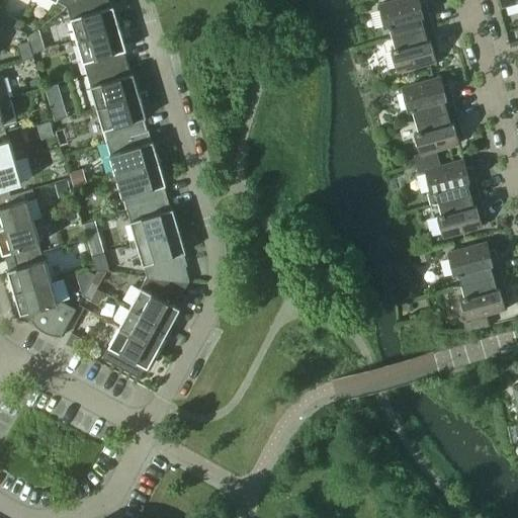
[(69,38),(70,42),(119,27),(112,6),(110,6),(108,0),(75,0),(67,7),(75,36),(69,38)]
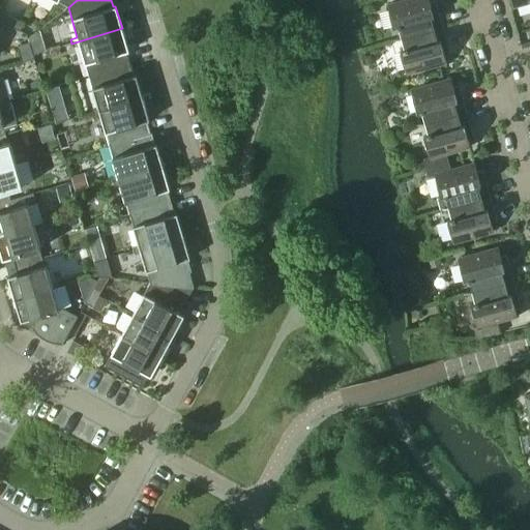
[(402,38),(442,27),(435,1),(430,3),(429,0),(405,0),(387,5),(392,27),(396,26),(396,28),(399,28),(402,38)]
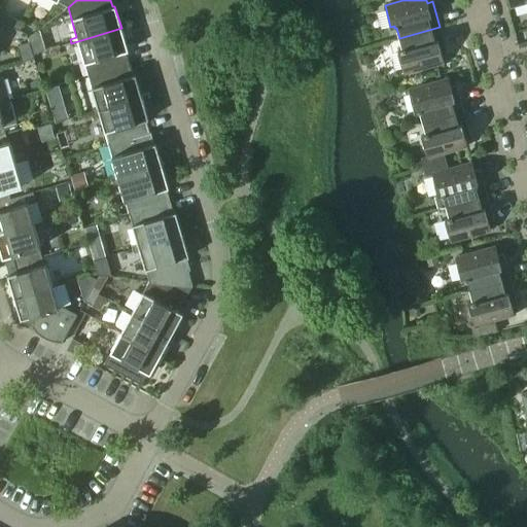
[(4,23),(11,27),(15,20),(8,15),(4,23)]
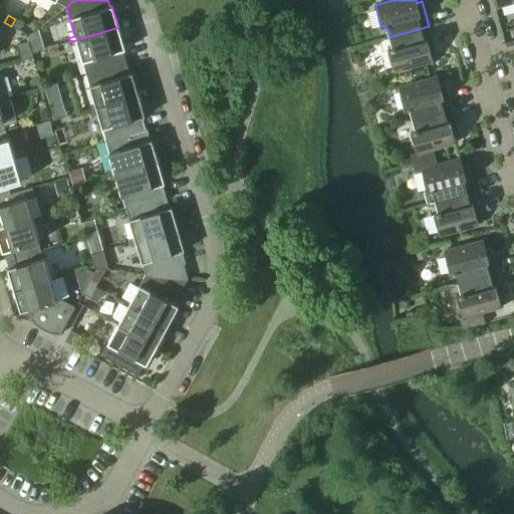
[(11,26),(19,30),(23,23),(15,19),(11,26)]
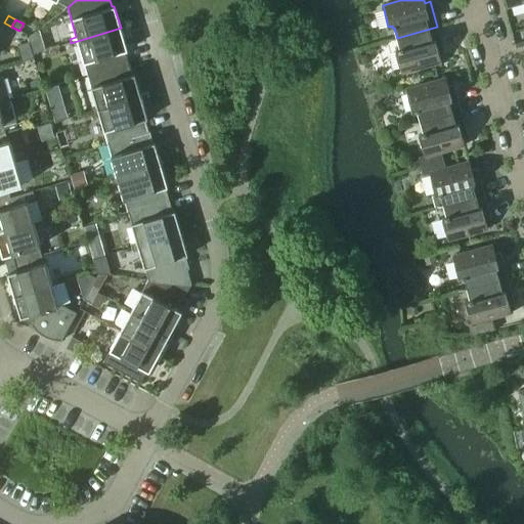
[(395,51),(401,73),(441,61),(438,53),(444,51),(437,27),(397,38),(399,48),(398,48),(398,50),(395,51)]
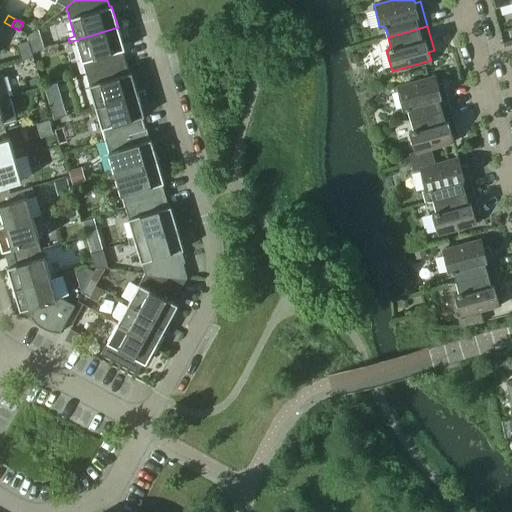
[(77,44),(86,73),(126,61),(122,50),(124,49),(118,27),(69,42),(71,45),(77,44)]
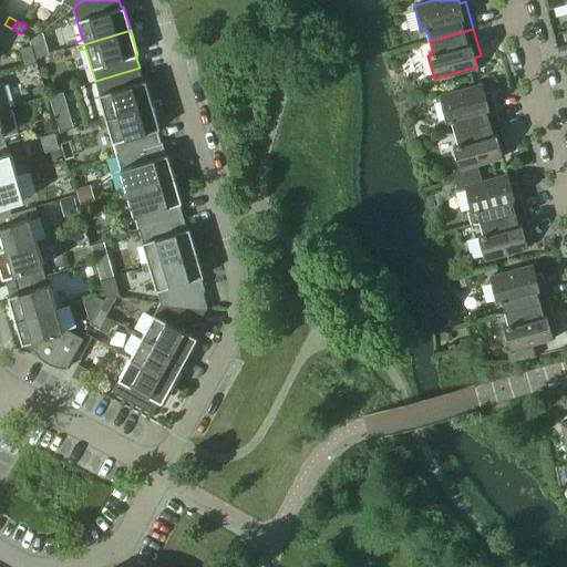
[(18,49),(21,58),(33,54),(31,45),(18,49)]
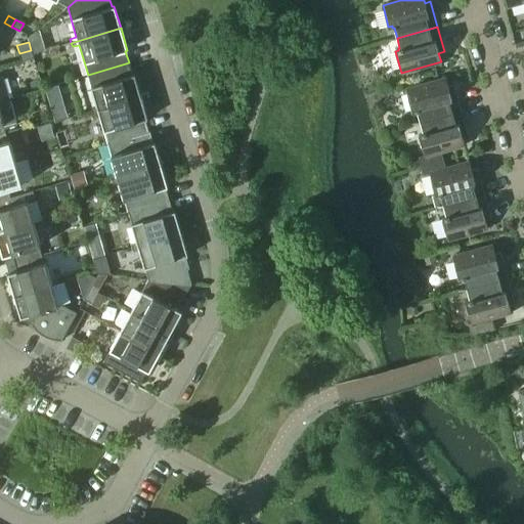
[(31,50),(19,53),(22,61),(34,58),(31,50)]
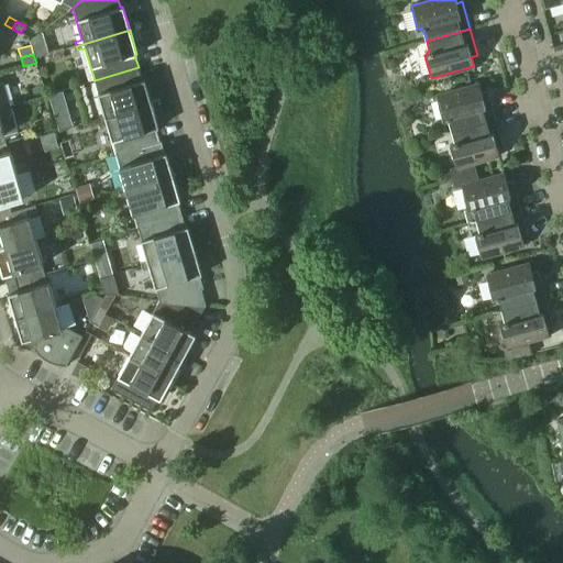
[(97,116),(98,119),(152,103),(144,80),(142,80),(139,67),(95,80),(103,113),(97,116)]
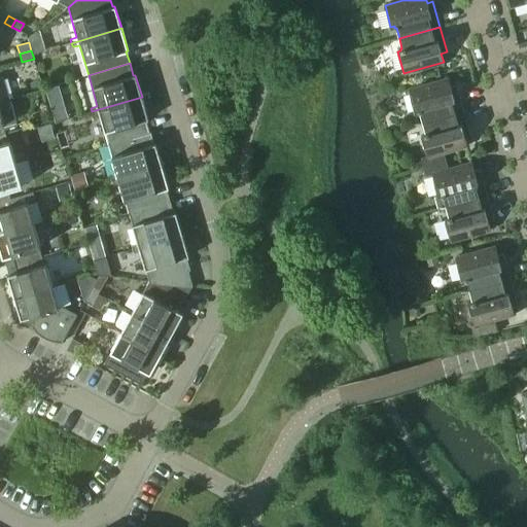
[(0,101),(9,99),(3,77),(0,77),(0,101)]
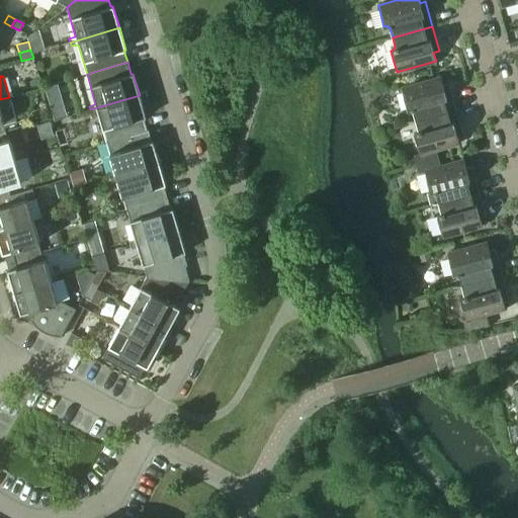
[(415,119),(455,108),(448,84),(443,86),(440,77),(401,88),(407,109),(411,108),(411,110),(413,109),(415,119)]
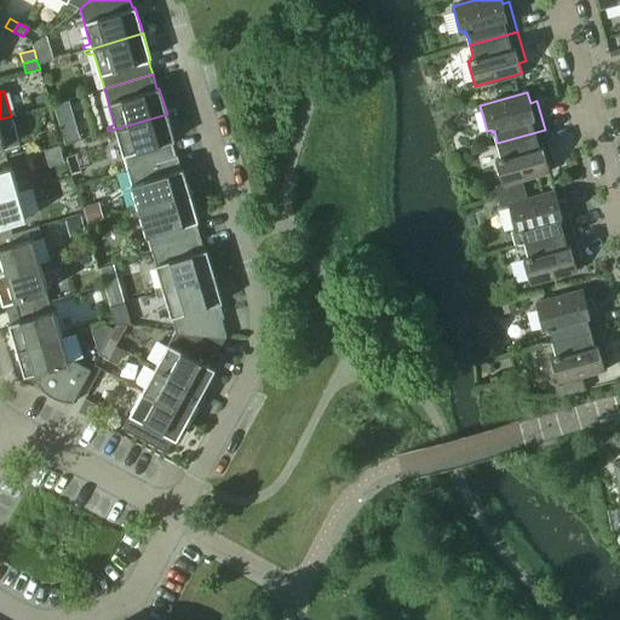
[(116,133),(127,170),(176,155),(172,142),(174,141),(167,114),(108,131),(109,136),(116,133)]
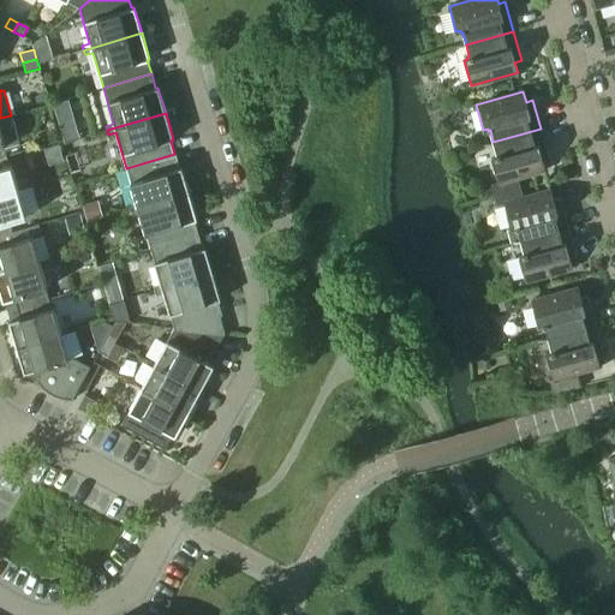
[(0,157),(6,156),(4,147),(18,142),(11,115),(0,118),(0,157)]
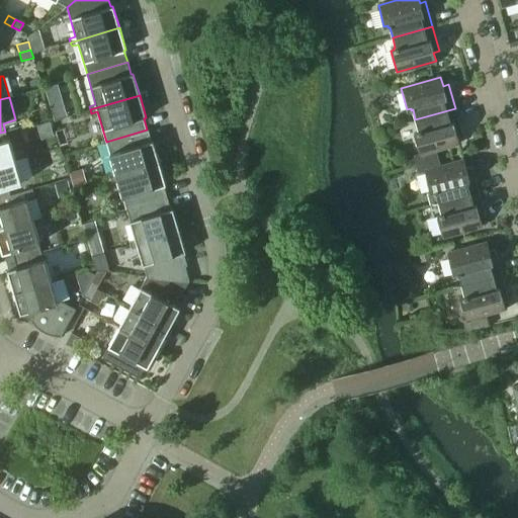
[(416,164),(438,158),(436,151),(459,144),(456,135),(462,134),(455,108),(415,119),(418,130),(417,131),(417,133),(414,133),(419,154),(414,155),(416,164)]
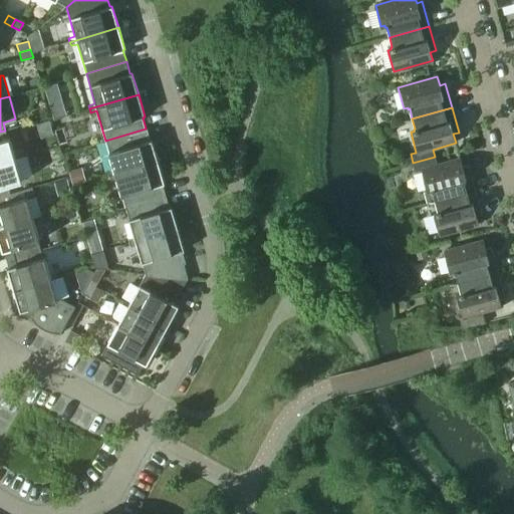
[(108,172),(109,176),(158,162),(152,140),(150,141),(146,129),(105,141),(114,171),(108,172)]
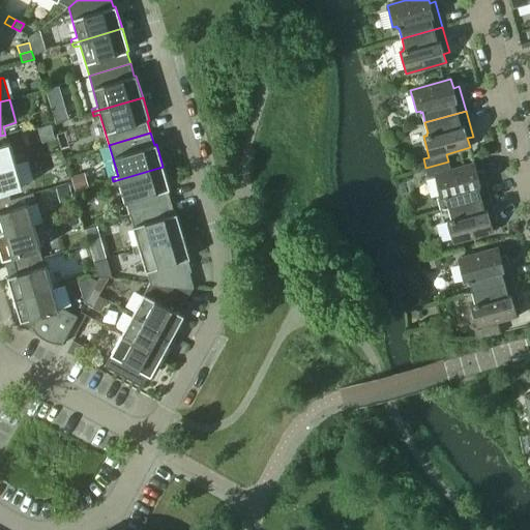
[(0,169),(16,165),(9,142),(7,143),(5,135),(0,136),(0,169)]
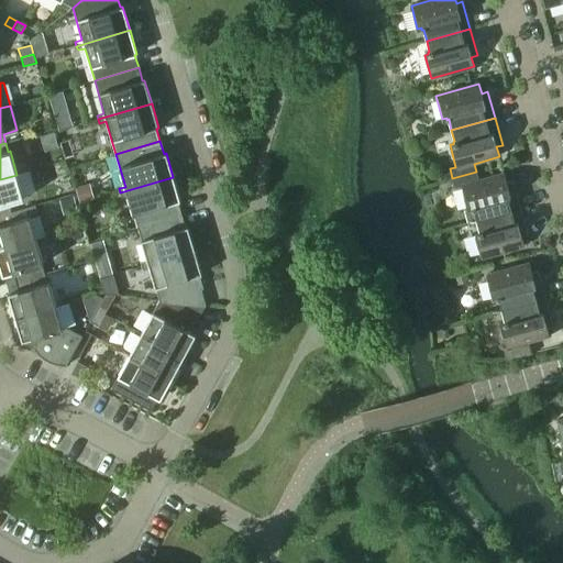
[(476,220),(520,208),(512,181),(506,183),(504,174),(478,180),(476,172),(452,178),(455,188),(461,187),(467,208),(463,209),(467,223),(476,220)]
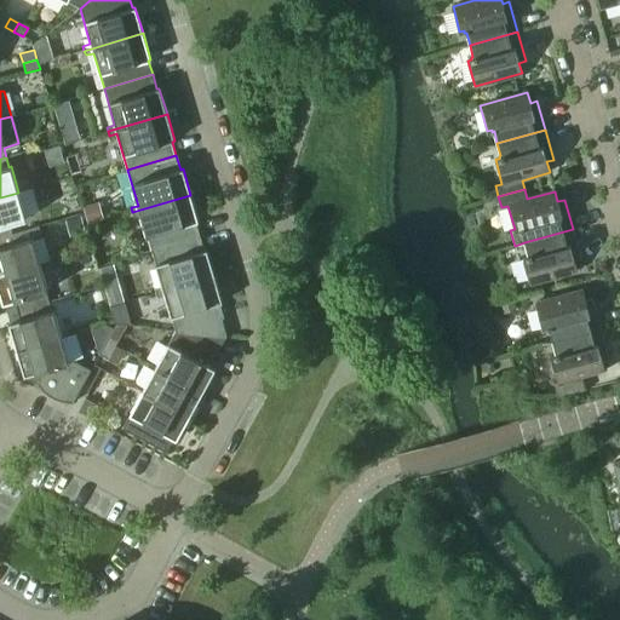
[(0,236),(12,234),(10,224),(26,219),(18,193),(0,197),(0,236)]
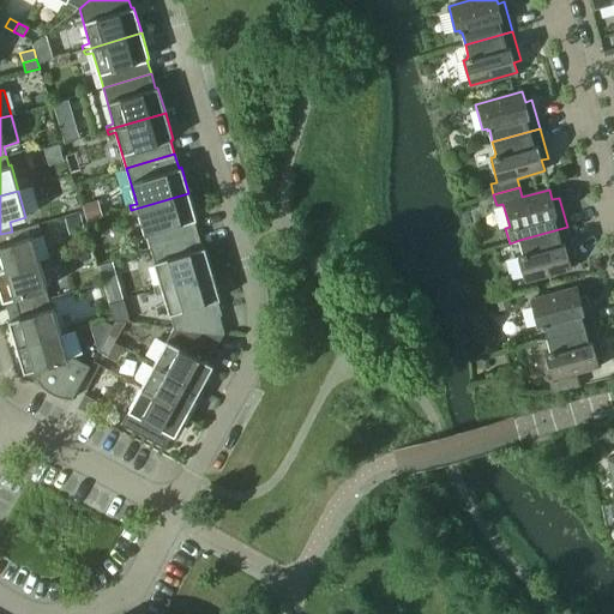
[(139,212),(150,248),(198,234),(193,220),(197,218),(188,193),(131,210),(132,215),(139,212)]
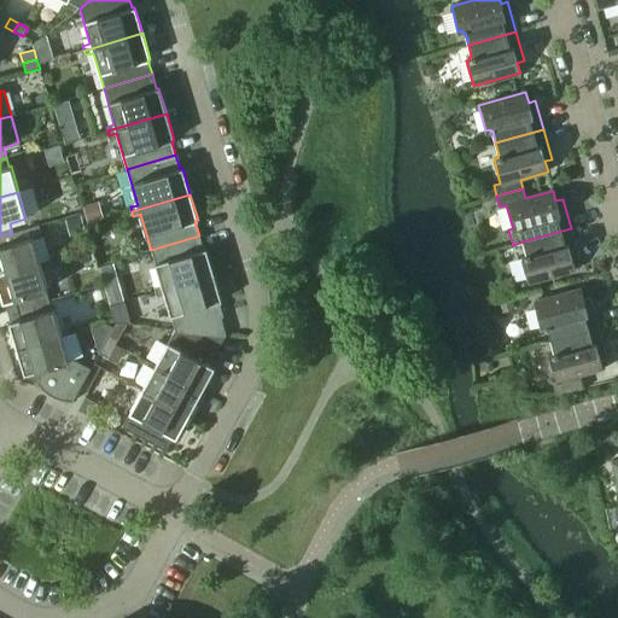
[(0,275),(39,264),(31,239),(41,237),(39,226),(12,233),(0,235),(0,275)]
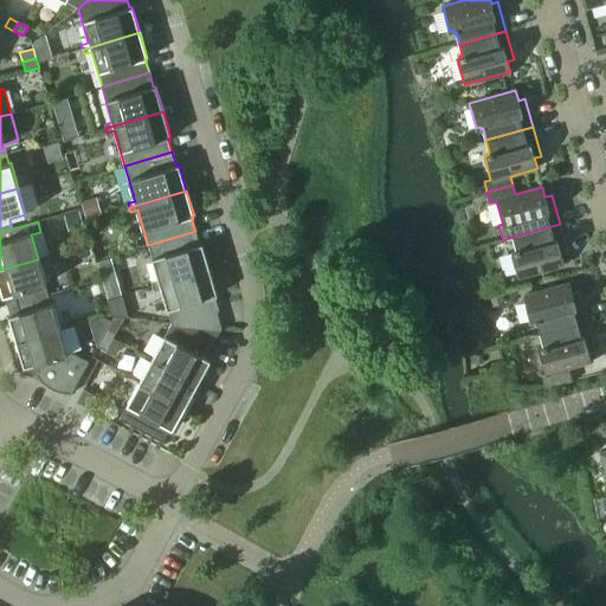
[(511,252),(519,278),(563,265),(561,255),(567,253),(560,224),(513,237),(516,249),(515,250),(515,251),(511,252)]
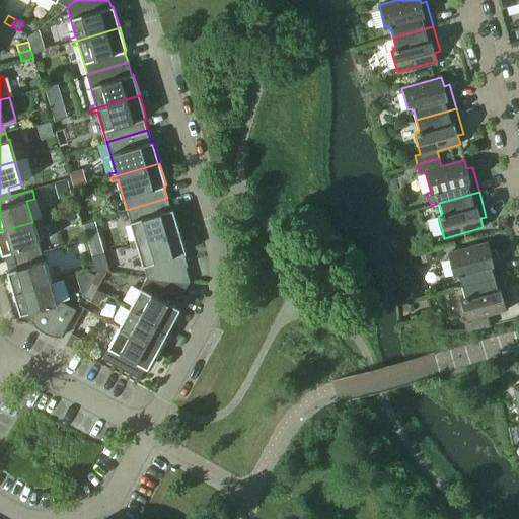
[(129,241),(130,245),(179,231),(173,209),(170,210),(167,198),(127,210),(135,239),(129,241)]
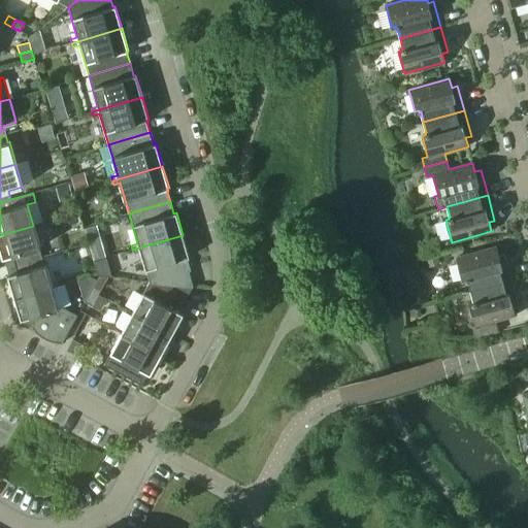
[(14,264),(29,260),(26,252),(40,248),(33,226),(0,235),(0,250),(2,259),(12,256),(14,264)]
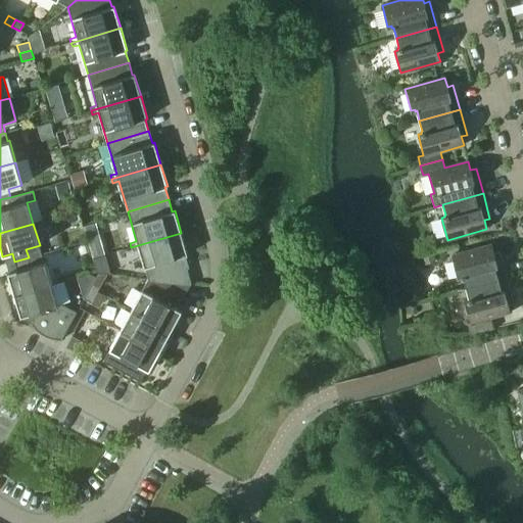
[(139,249),(147,279),(191,284),(187,269),(189,269),(185,255),(187,254),(181,233),(131,247),(133,251),(139,249)]
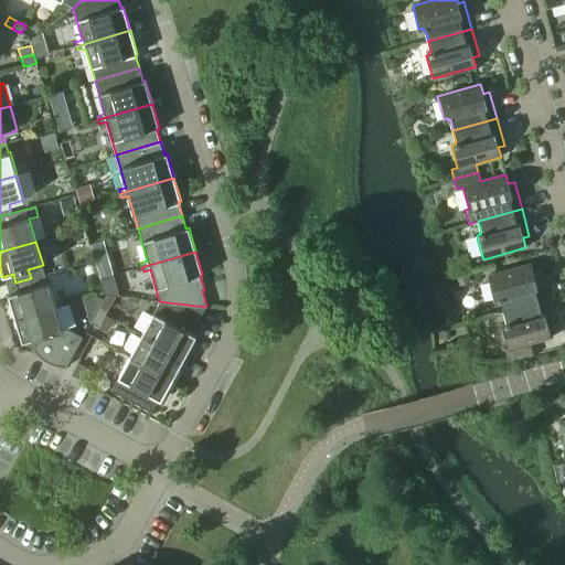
[(503,311),(546,299),(540,272),(533,274),(531,264),(488,276),(494,299),(498,298),(499,300),(500,300),(503,311)]
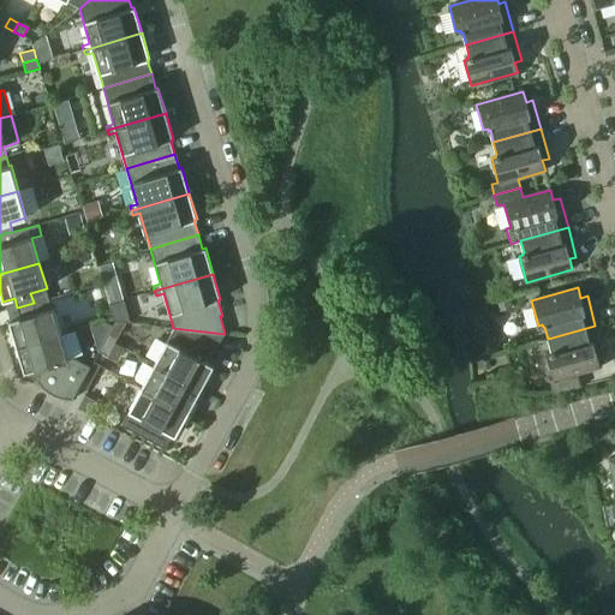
[(16,347),(60,334),(53,308),(36,312),(34,303),(17,308),(19,317),(9,321),(16,347)]
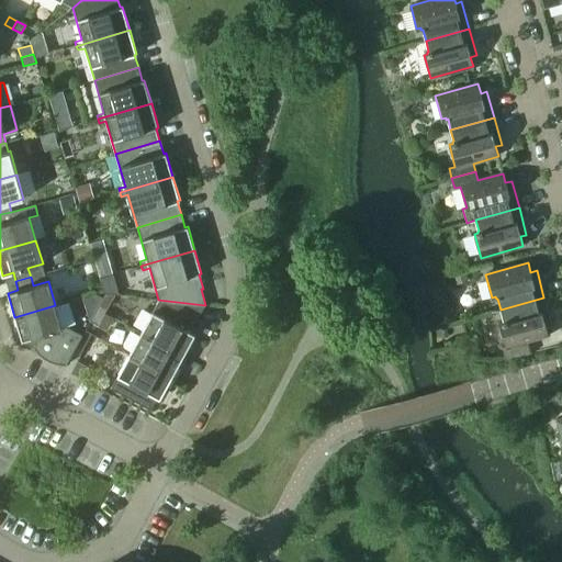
[(502,347),(505,361),(531,355),(527,341),(548,335),(546,326),(551,324),(543,298),(501,310),(504,321),(502,321),(503,323),(498,324),(505,346),(502,347)]
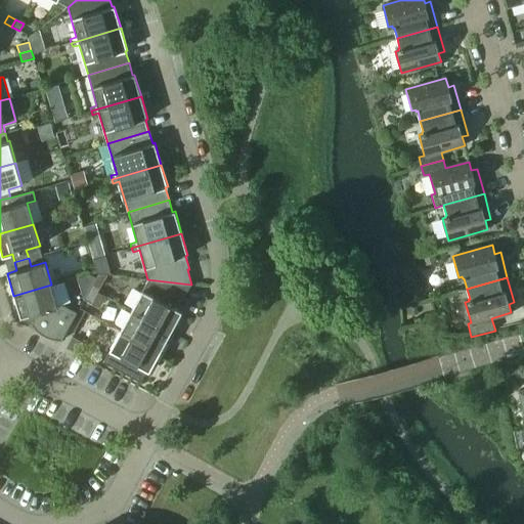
[(147,279),(131,310),(171,333),(181,312),(179,311),(186,299),(184,298),(191,285),(147,279)]
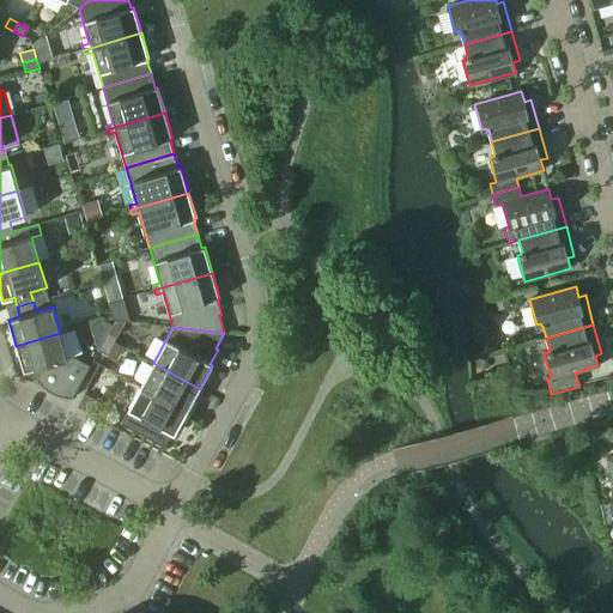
[(70,399),(72,399),(90,365),(72,356),(67,357),(60,333),(16,346),(24,371),(36,369),(37,375),(35,380),(37,380),(38,383),(41,386),(44,388),(47,390),(49,393),(53,394),(56,395),(60,396),(62,398),(66,398),(70,399)]
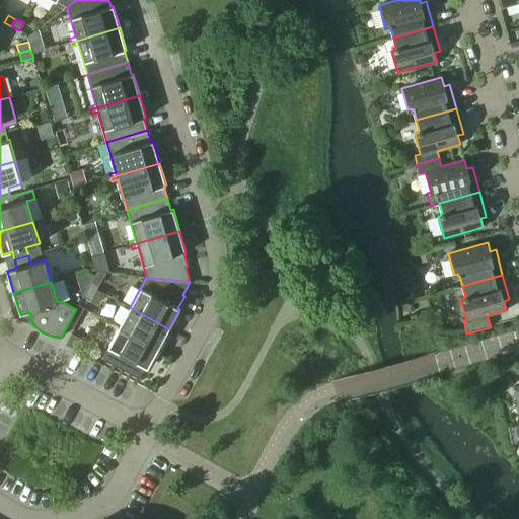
[(83,297),(90,301),(98,286),(91,282),(83,297)]
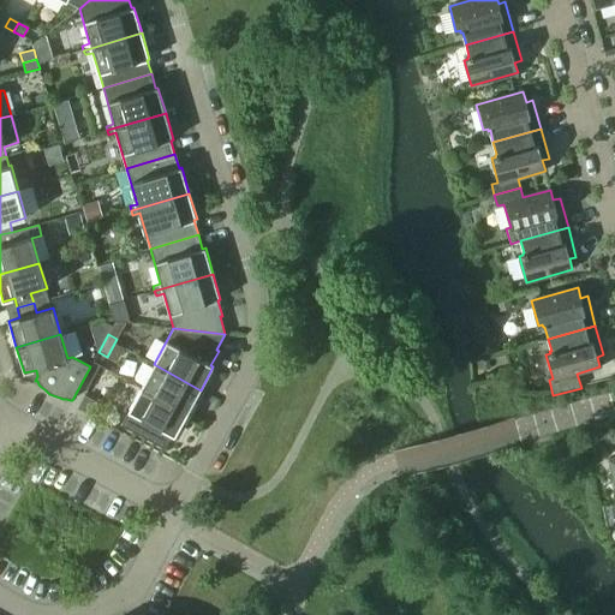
[(154,364),(142,387),(187,413),(201,390),(154,364)]
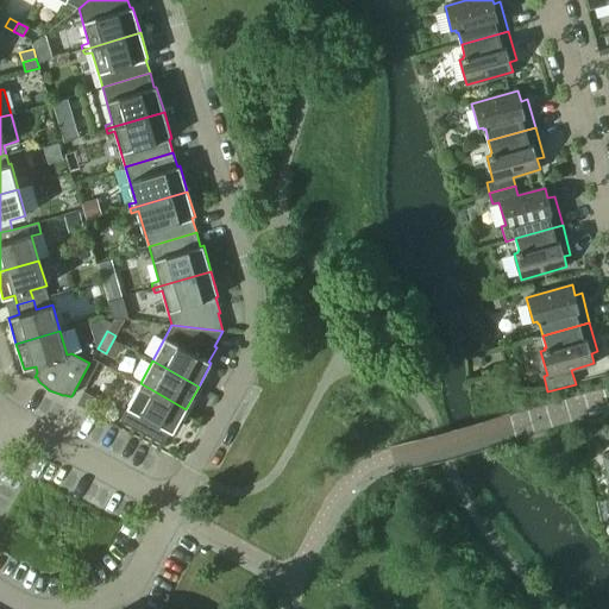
[(119,421),(163,445),(171,431),(173,432),(186,409),(140,383),(119,421)]
